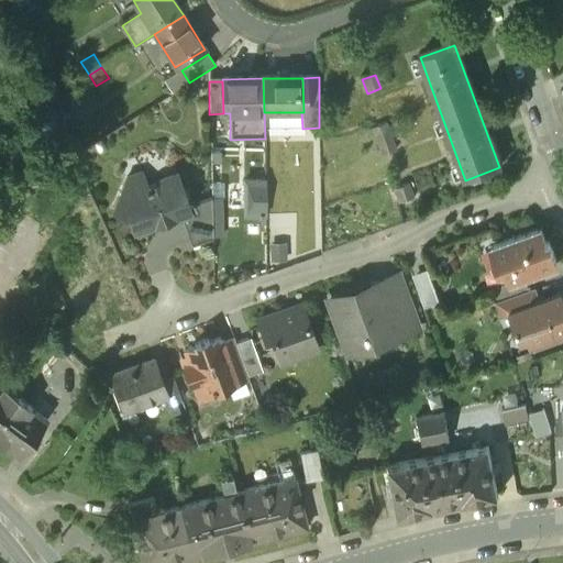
[(385,124),(372,129),(382,157),(396,152),(385,124)]
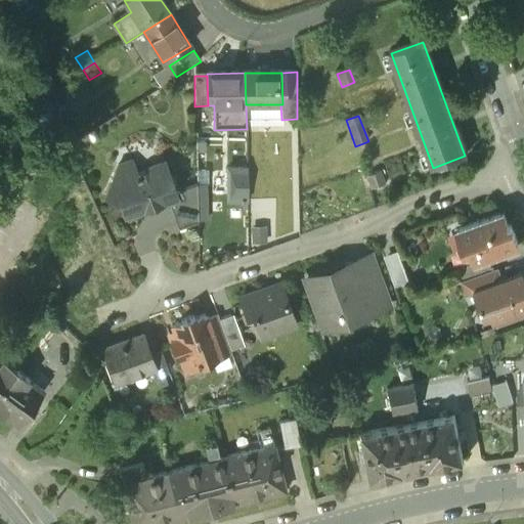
[(163,163),(147,169),(148,171),(137,175),(119,167),(105,198),(120,204),(124,217),(145,209),(151,212),(157,210),(160,204),(176,198),(163,163)]
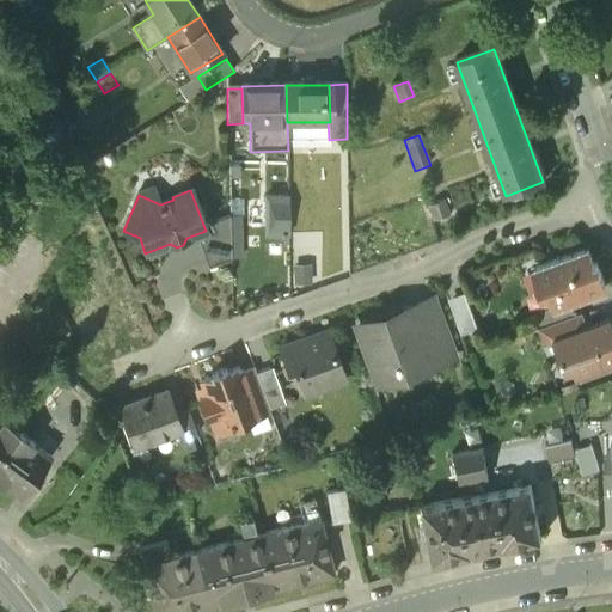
[(288,196),(265,196),(267,238),(289,238),(288,196)]
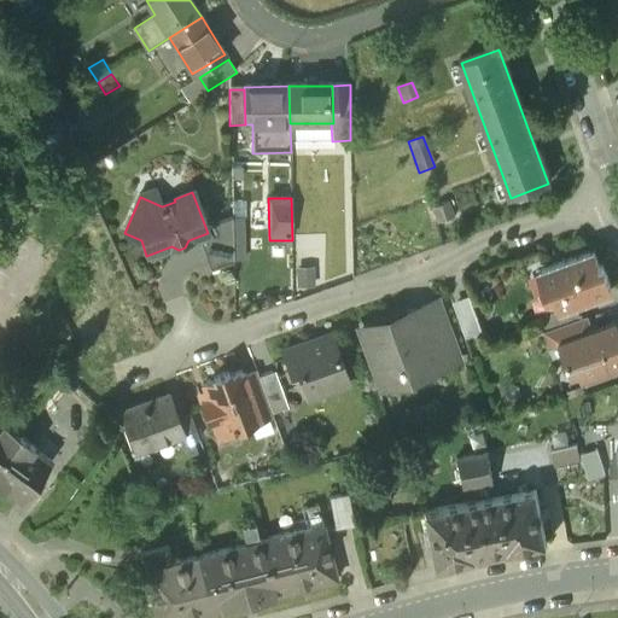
[(448,203),(432,209),(438,225),(454,219),(448,203)]
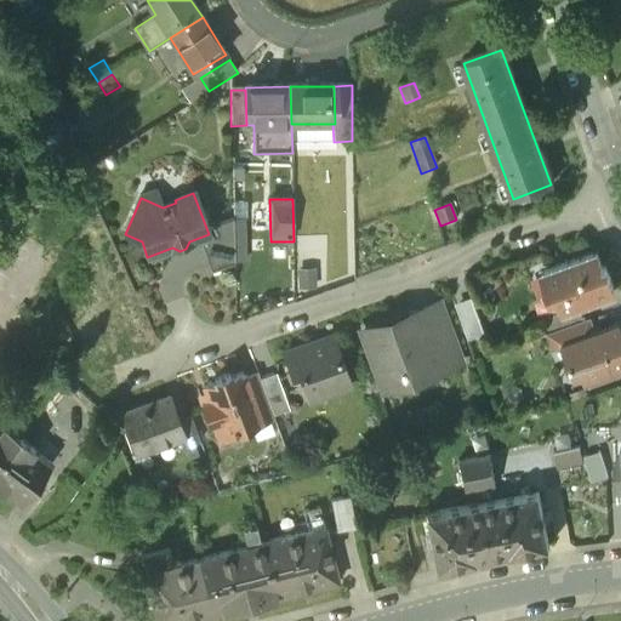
[(0,254),(10,240),(13,241),(20,233),(0,221),(0,254)]
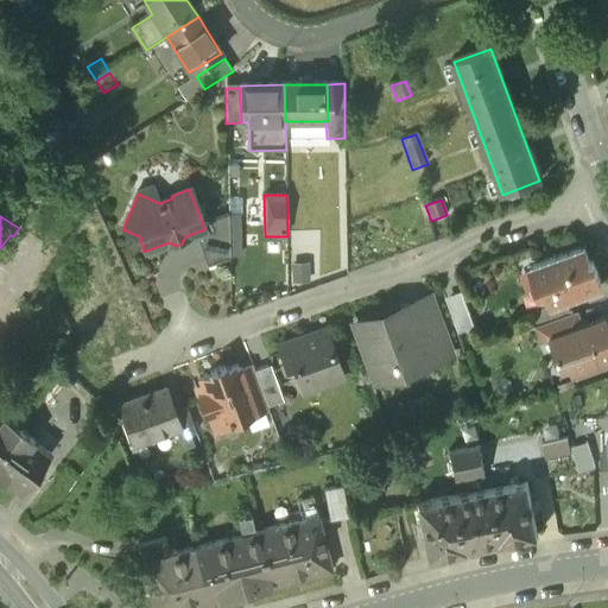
[(214,233),(197,239),(208,267),(229,259),(228,216),(210,223),(214,233)]
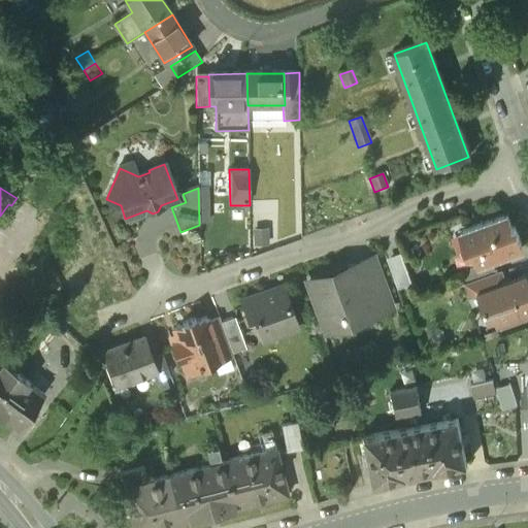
[(506,216),(461,232),(469,253),(473,252),(479,265),(523,249),(516,228),(512,229),(506,216)]
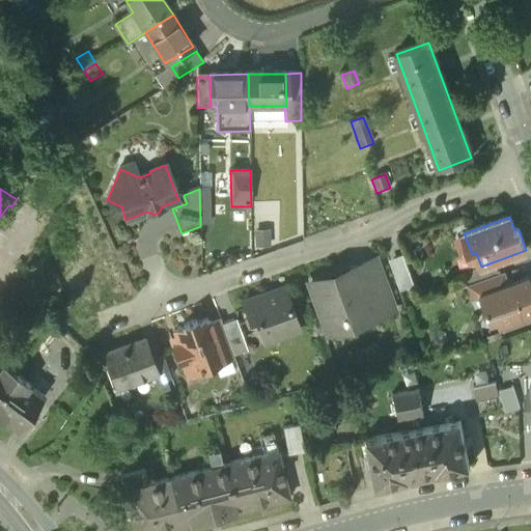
[(255,231),(255,247),(270,247),(269,231),(255,231)]
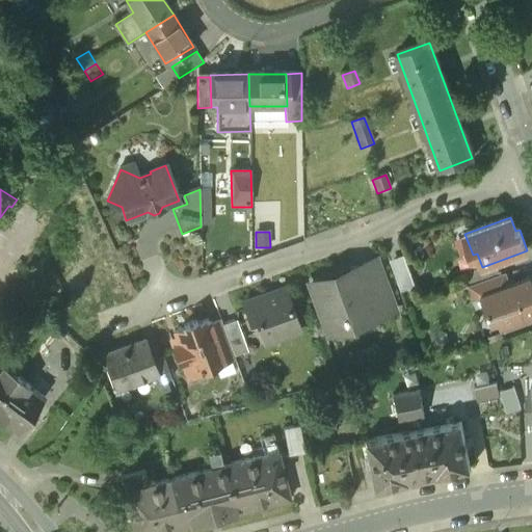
[(405,260),(392,265),(402,293),(416,288),(405,260)]
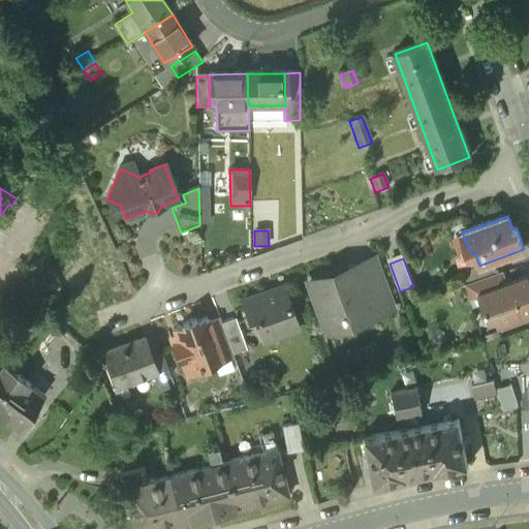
[(354,270),(309,285),(324,330),(369,313),(368,312),(360,287),(361,287),(354,270)]
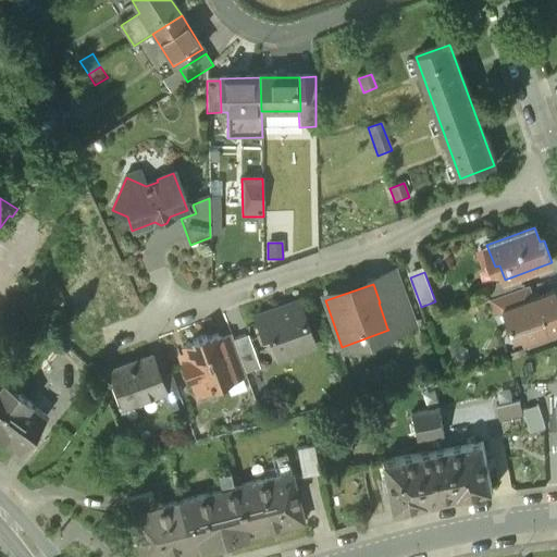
[(524,286),(494,298),(498,310),(504,308),(529,298),(524,286)]
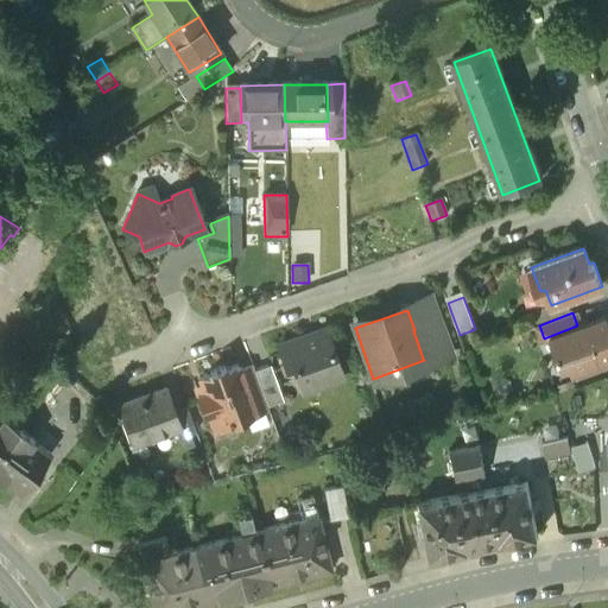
[(577,325),(550,336),(564,374),(607,358),(607,327),(605,318),(577,328),(577,325)]
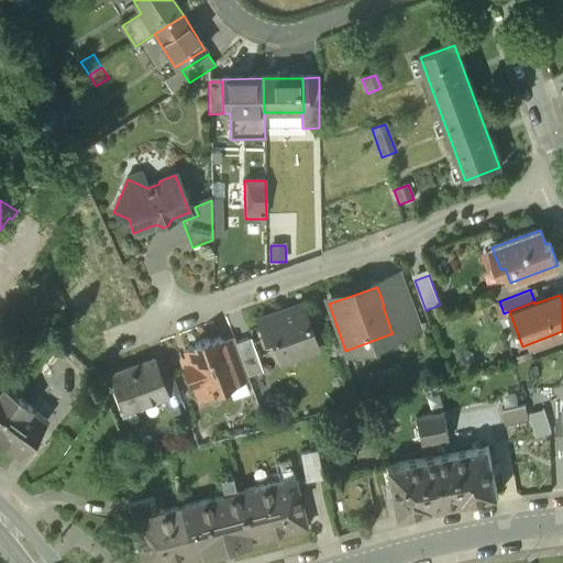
[(384,306),(383,306),(392,332),(415,323),(406,298),(384,306)]
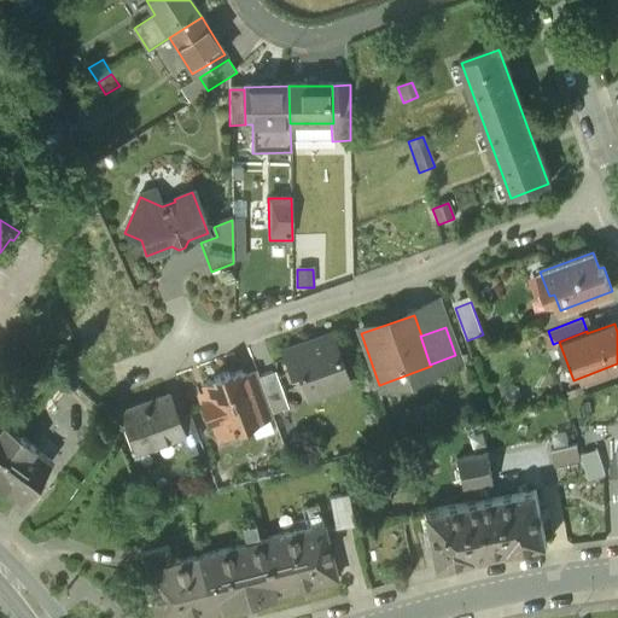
[(345,384),(327,337),(281,354),(290,374),(296,372),(303,391),(316,386),(320,394),(345,384)]
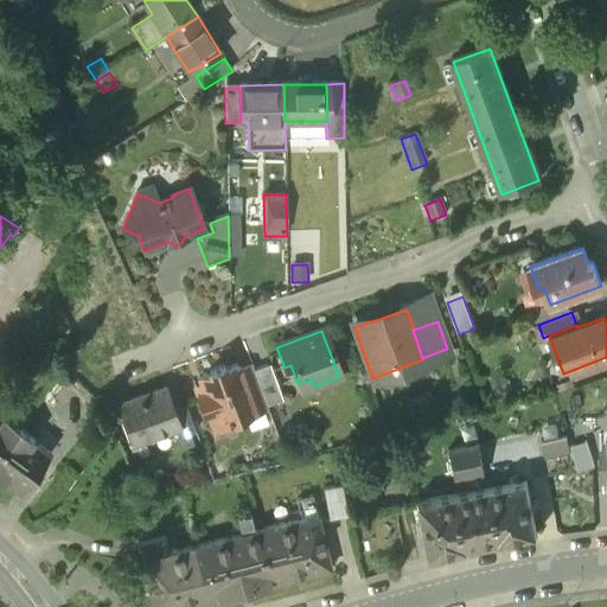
[(237,372),(235,366),(225,370),(222,368),(216,370),(209,372),(208,377),(198,381),(204,395),(197,397),(204,416),(205,416),(213,436),(247,423),(244,420),(254,416),(237,372)]
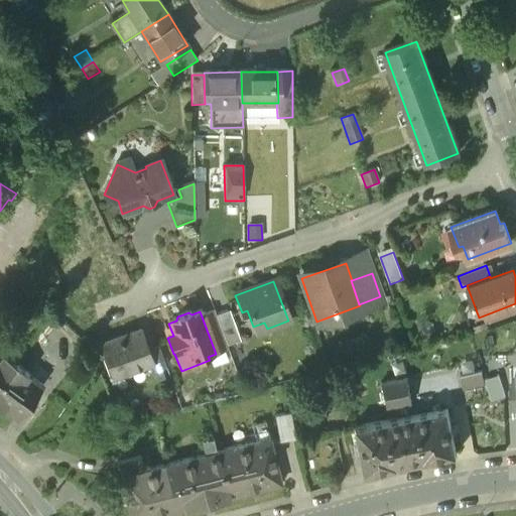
[(227,311),(215,315),(226,346),(238,341),(227,311)]
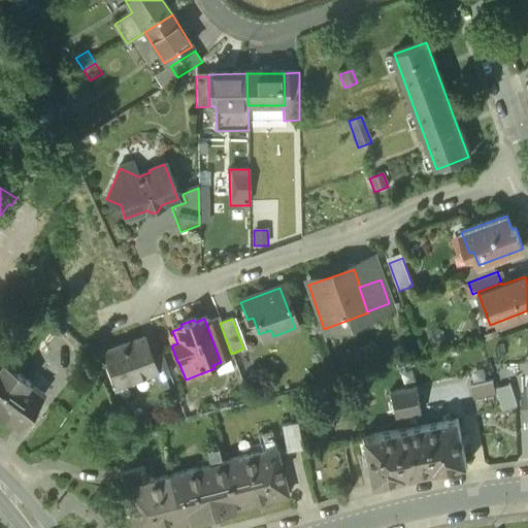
[(220,323),(218,320),(206,324),(221,362),(232,357),(231,354),(220,323)]
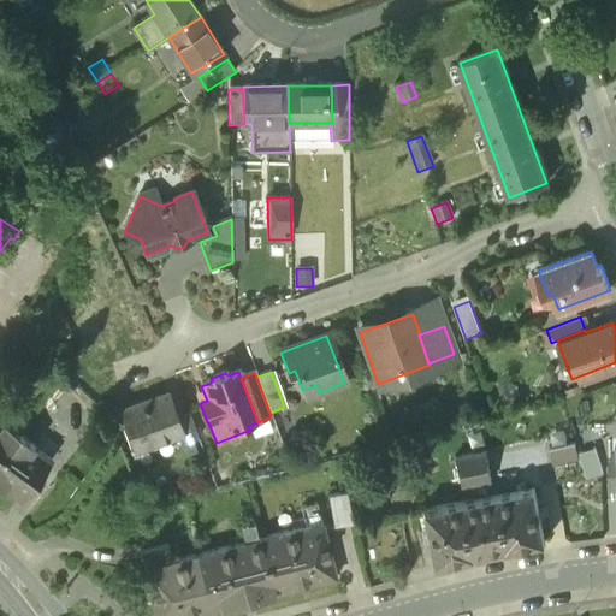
[(166,395),(120,412),(136,452),(179,437),(182,437),(175,418),(166,395)]
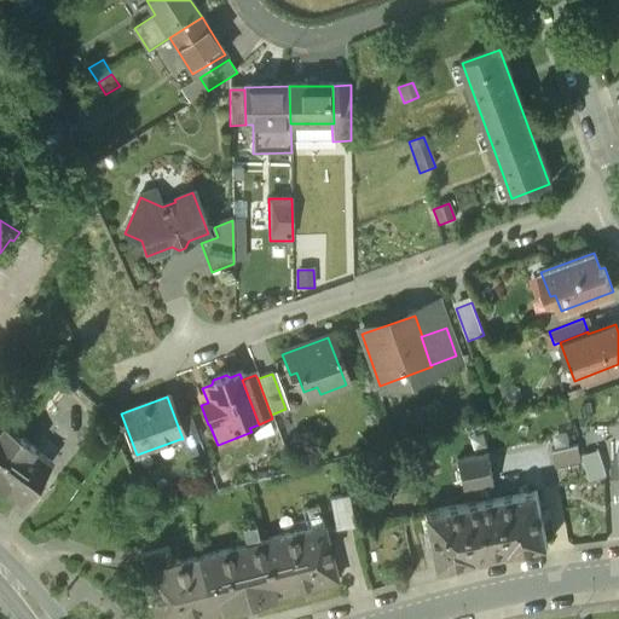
[(190,415),(175,420),(183,439),(180,439),(184,449),(200,443),(190,415)]
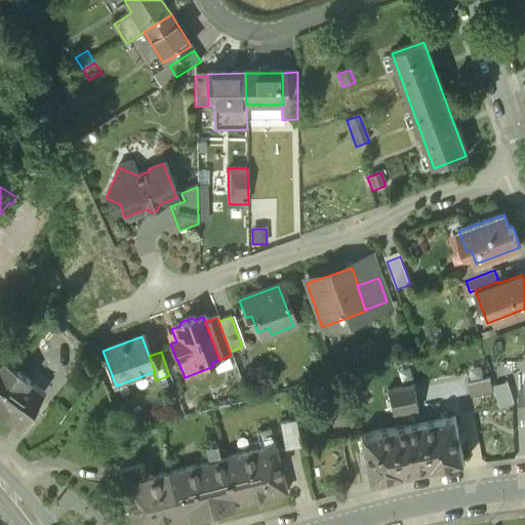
[(0,390),(14,371),(0,360),(0,390)]
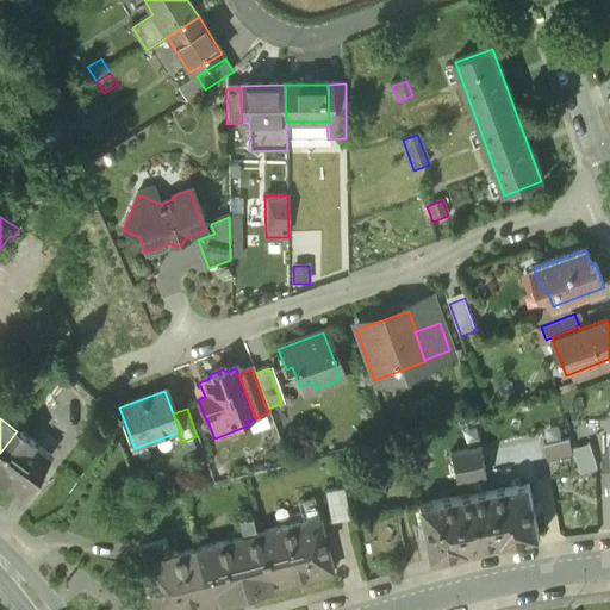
[(17,431),(0,453),(0,481),(20,497),(50,458),(17,431)]
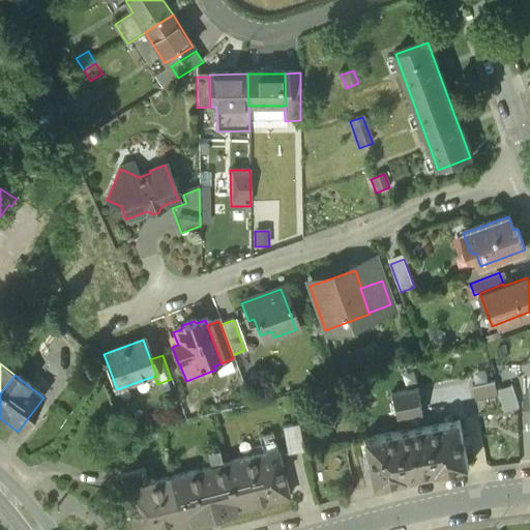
[(495,381),(472,386),(475,399),(497,393),(495,381)]
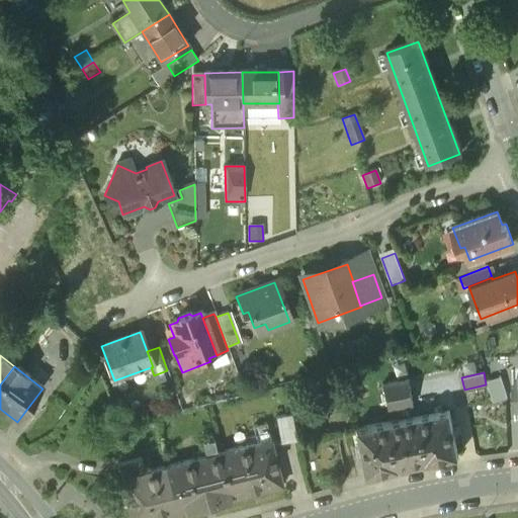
[(501,375),(487,379),(494,402),(507,398),(501,375)]
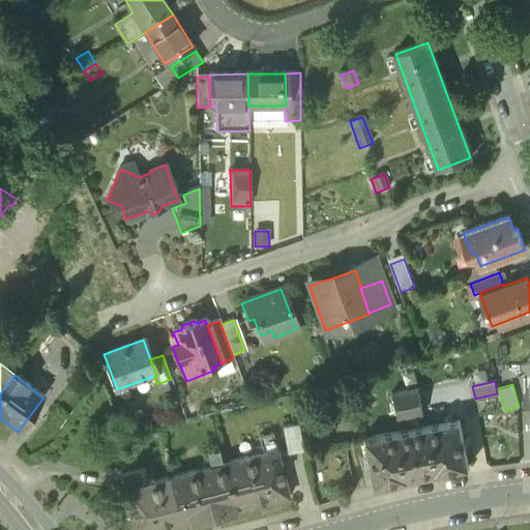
[(417,388),(404,390),(409,415),(422,412),(417,388)]
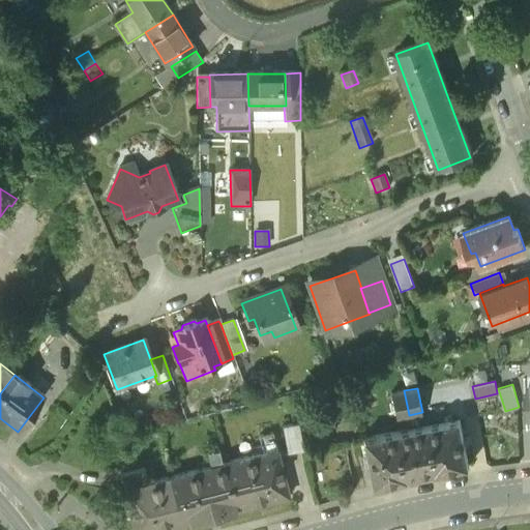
[(404,390),(390,393),(395,418),(409,415),(404,390)]
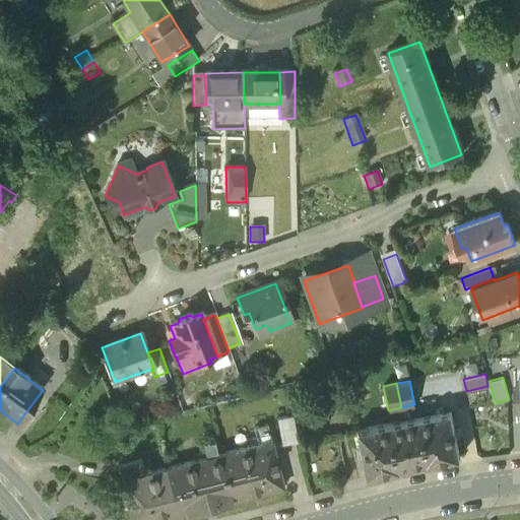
[(451,411),(403,420),(411,464),(427,461),(428,463),(460,457),(451,411)]
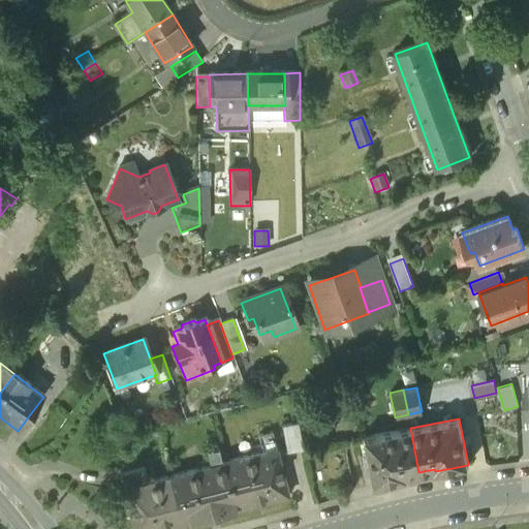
[(298,424),(283,427),(288,453),(303,449),(298,424)]
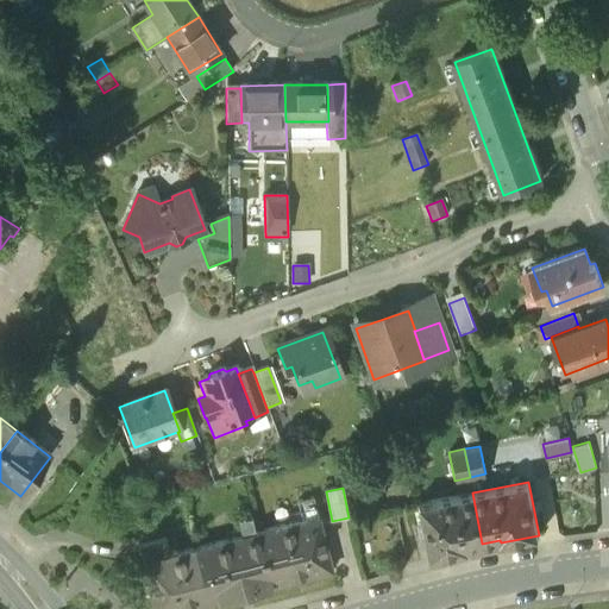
[(472,493),(416,503),(426,557),(464,550),(464,547),(482,544),(472,493)]
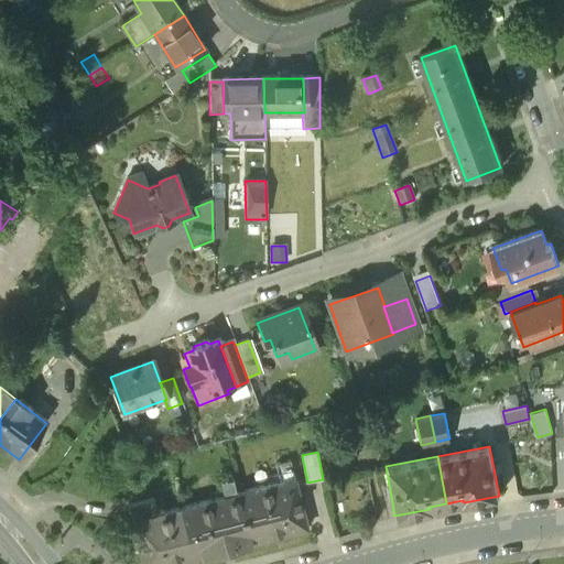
[(294,480),(237,495),(250,543),(307,529),(294,480)]
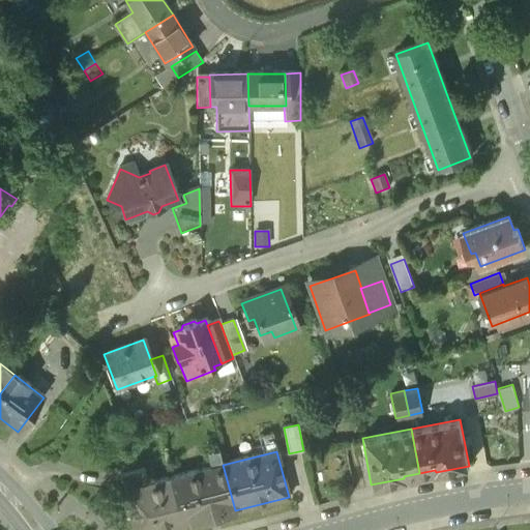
[(223,465),(178,476),(189,522),(235,510),(223,465)]
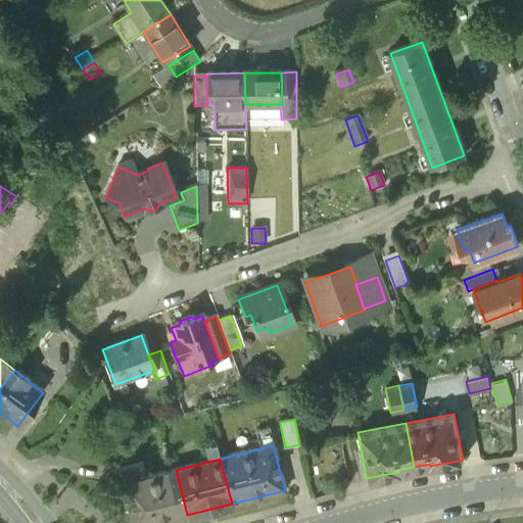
[(143,465),(119,470),(123,484),(146,477),(143,465)]
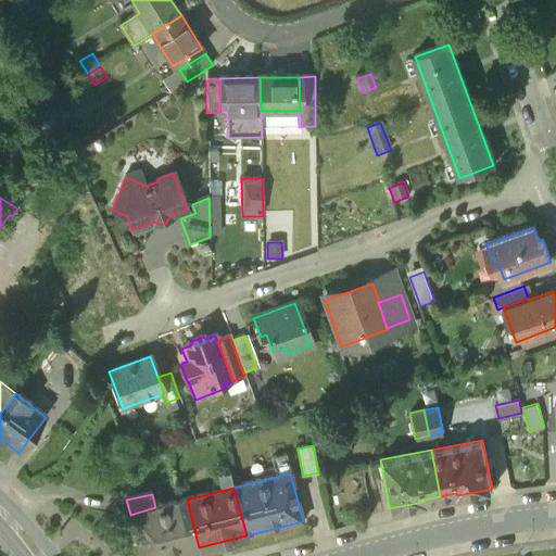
[(155,507),(130,515),(140,555),(167,555),(199,547),(187,500),(155,507)]
